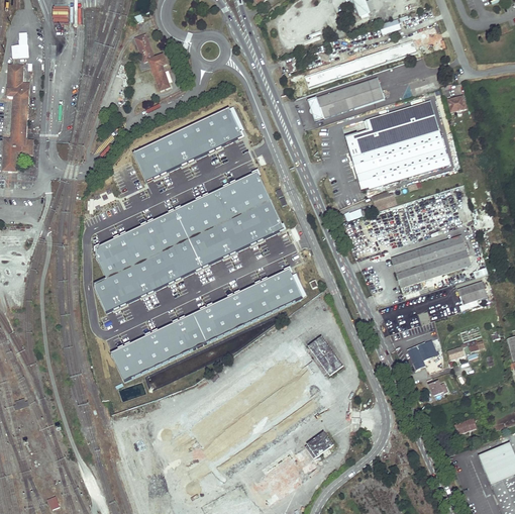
[(356,16),(370,11),(365,0),(351,0),(351,1),(356,16)]
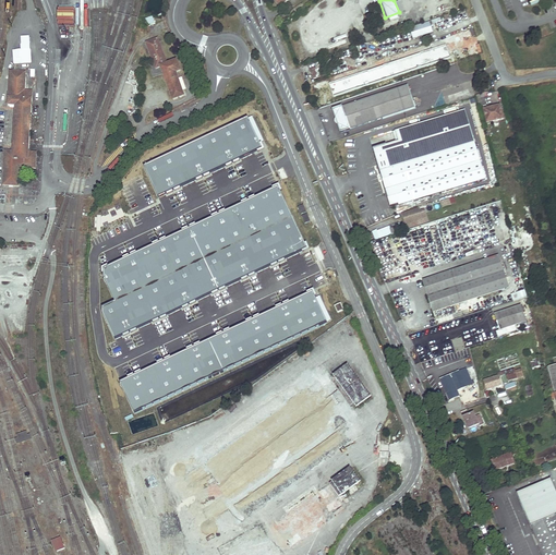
[(411,35),(431,29),(427,19),(408,24),(411,35)]
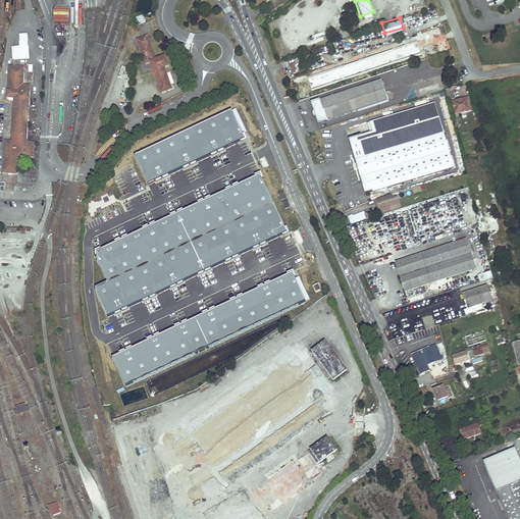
[(17,32),(18,44),(10,44),(11,56),(28,55),(27,43),(26,43),(26,32),(17,32)]
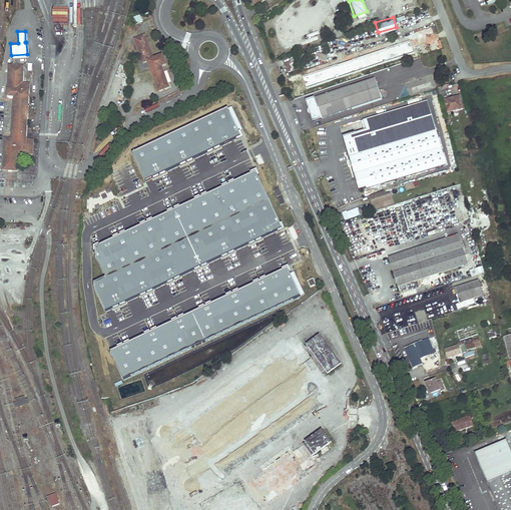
[(157,89),(168,85),(160,64),(164,63),(161,53),(151,56),(143,33),(133,36),(141,60),(146,58),(157,89)]
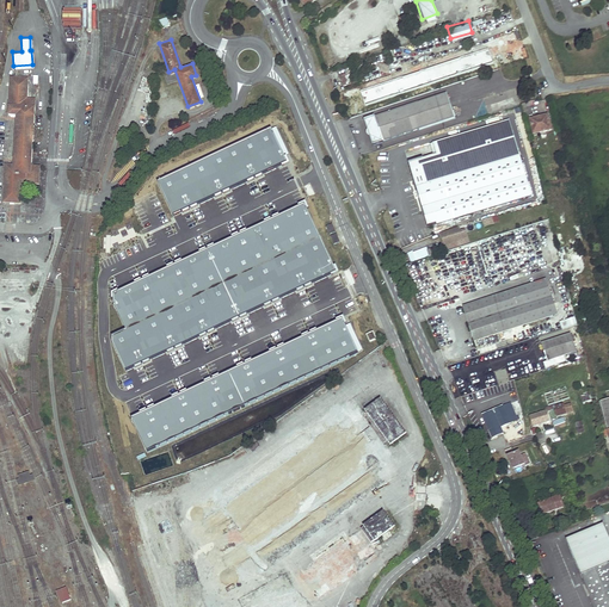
[(412,76),(411,75),(436,68),(432,57),(413,63),(414,64),(408,67),(408,66),(397,69),(400,80),(412,76)]
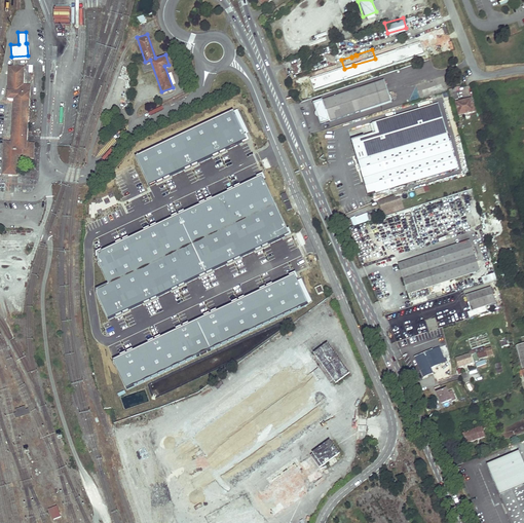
[(308,66),(319,63),(316,57),(306,60),(308,66)]
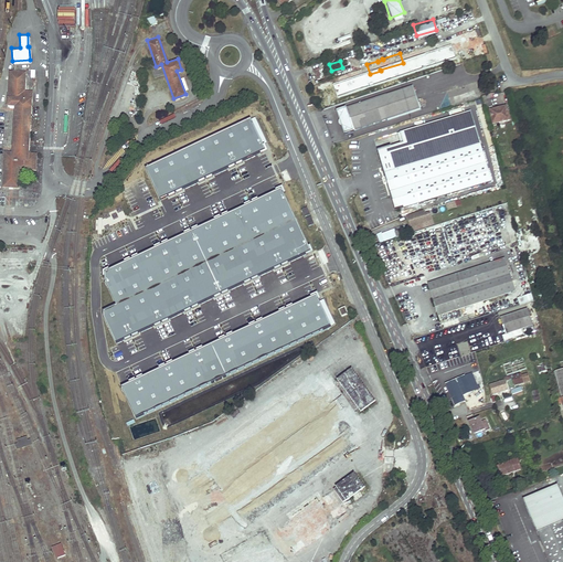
[(316,77),(321,75),(319,70),(317,65),(311,67),(316,77)]
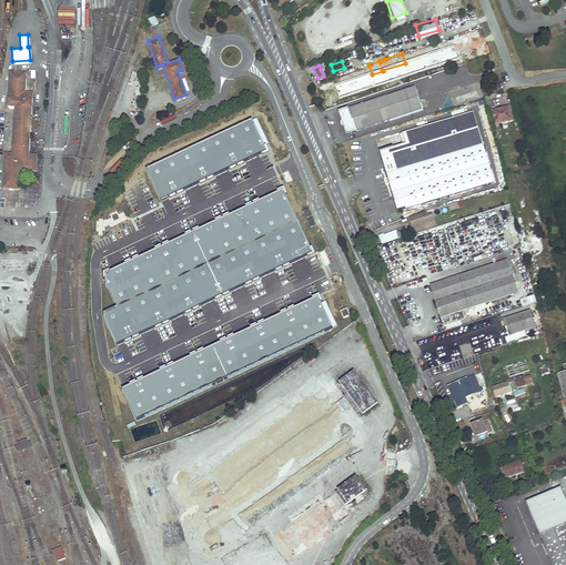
[(28,152),(31,90),(23,90),(24,71),(8,70),(6,104),(14,104),(11,151),(3,151),(1,185),(17,187),(18,168),(34,169),(36,152),(28,152)]
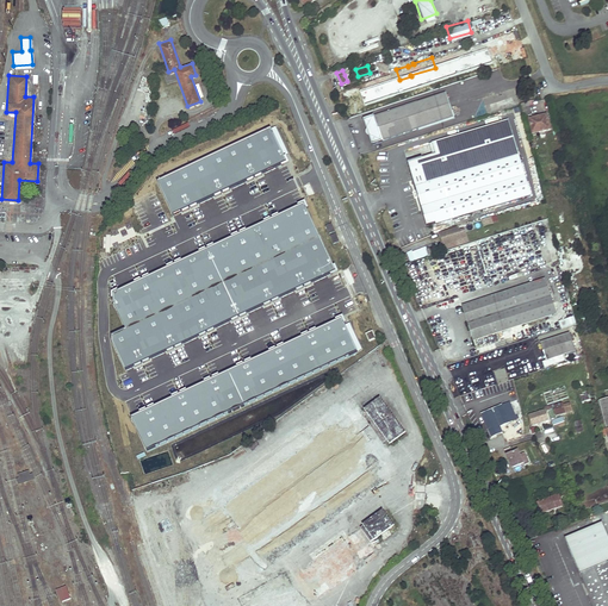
[(452,114),(444,91),(363,117),(371,142),(452,114)]
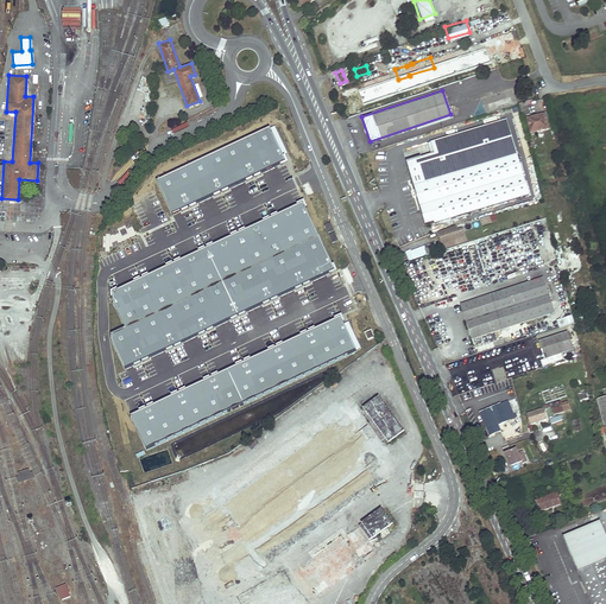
[(525,99),(517,100),(521,113),(526,110),(526,107),(525,99)]
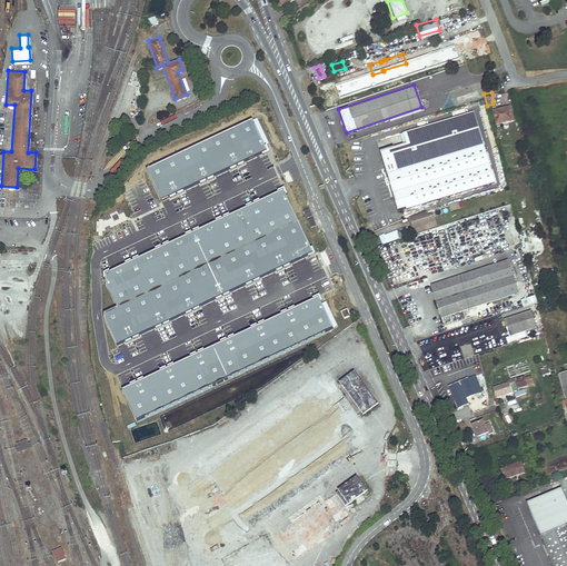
[(443,107),(453,105),(450,98),(441,100),(443,107)]
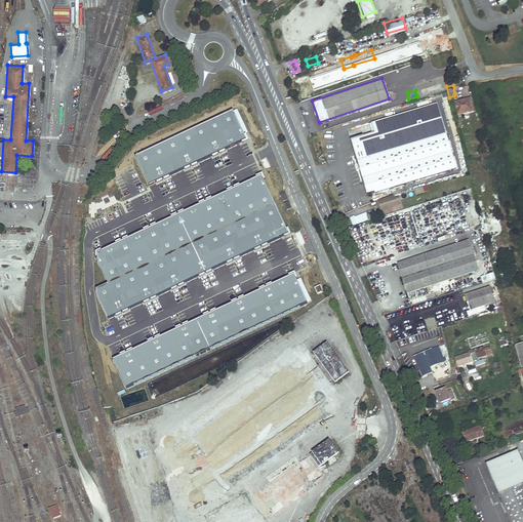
[(469,95),(453,99),(457,112),(472,109),(469,95)]
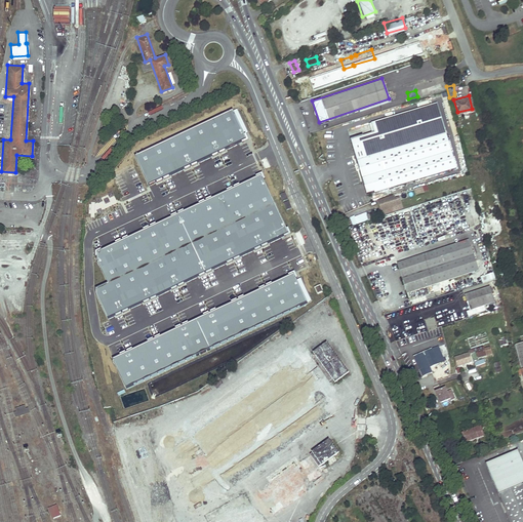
[(454,165),(444,131),(442,123),(435,102),(435,101),(370,120),(371,123),(373,130),(350,137),(353,148),(354,152),(356,159),(366,192),(454,165)]
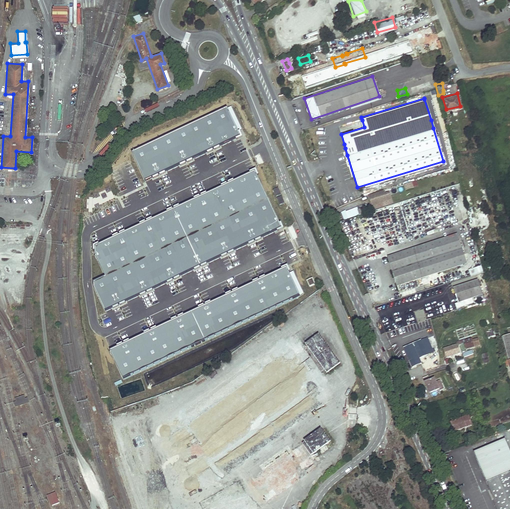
[(227,106),(131,151),(145,179),(240,134),(227,106)]
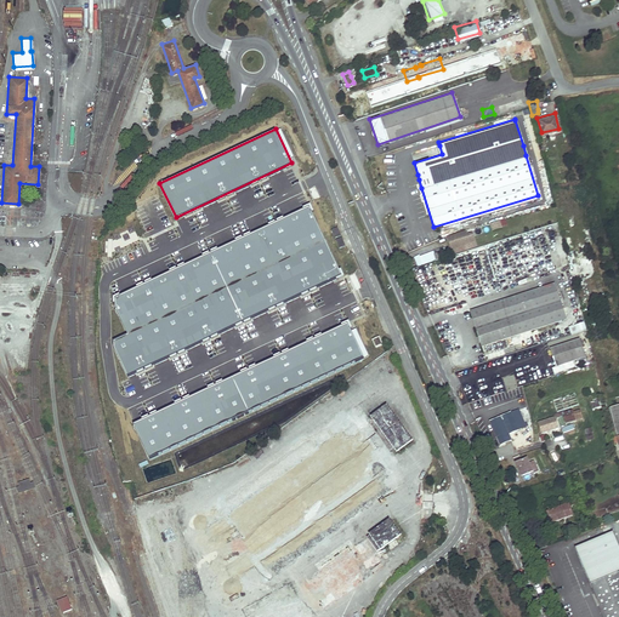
[(170,233),(162,204),(129,215),(140,247),(158,241),(157,238),(170,233)]
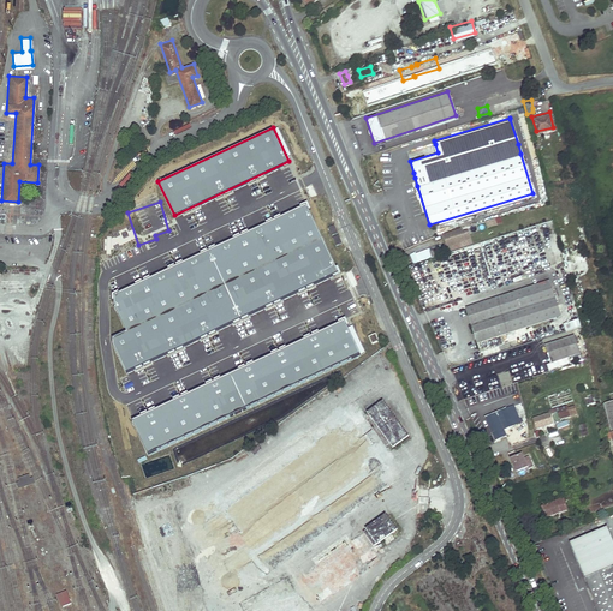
[(126,370),(338,271),(307,204),(108,295),(125,330),(111,336),(126,370)]
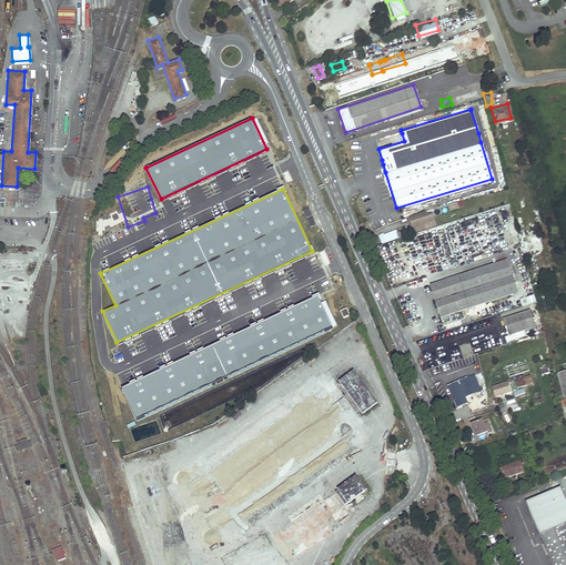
[(411,225),(417,223),(422,221),(427,220),(426,214),(424,211),(426,210),(425,209),(407,214),(411,225)]
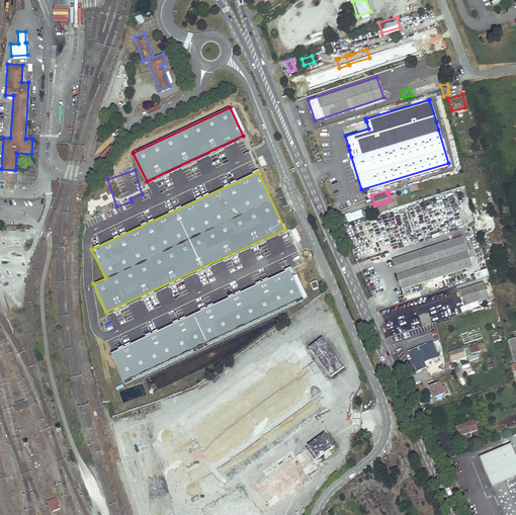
[(349,217),(361,213),(359,208),(345,212),(346,219),(349,218),(349,217)]
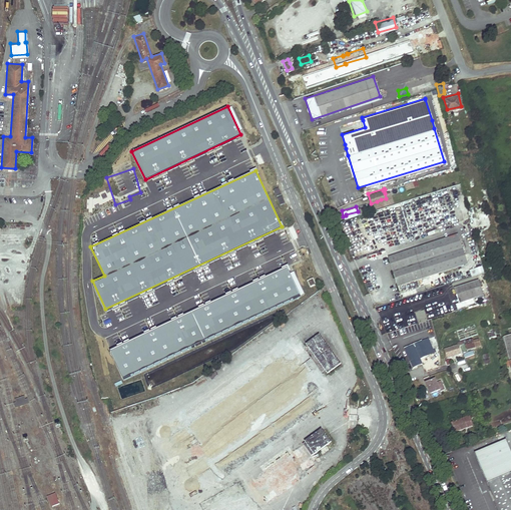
[(387,255),(397,284),(466,262),(456,232),(440,237),(439,235),(433,236),(434,239),(387,255)]
